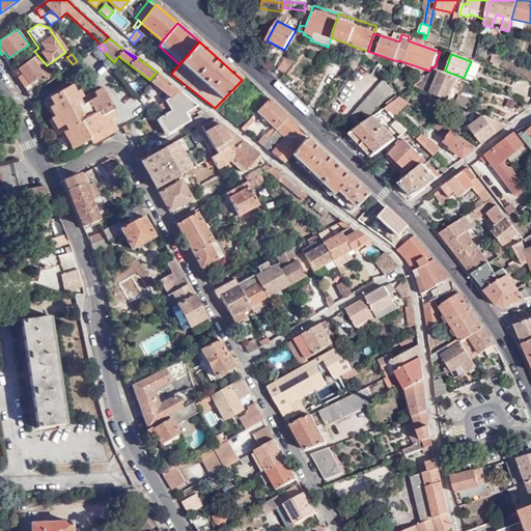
[(21,74),(18,77),(25,86),(43,74),(46,78),(53,74),(52,73),(47,65),(37,55),(18,70),(21,74)]
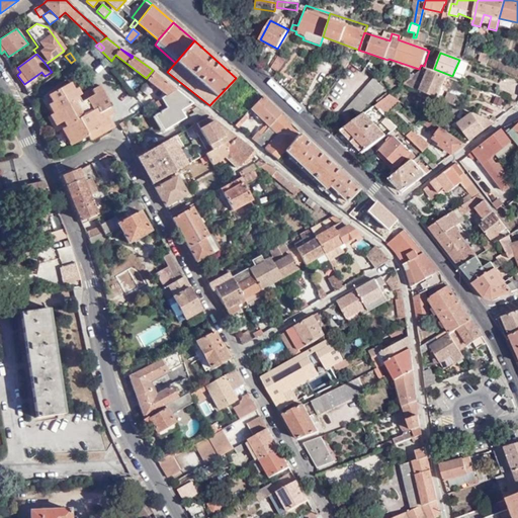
[(278,72),(285,60),(278,56),(271,68),(278,72)]
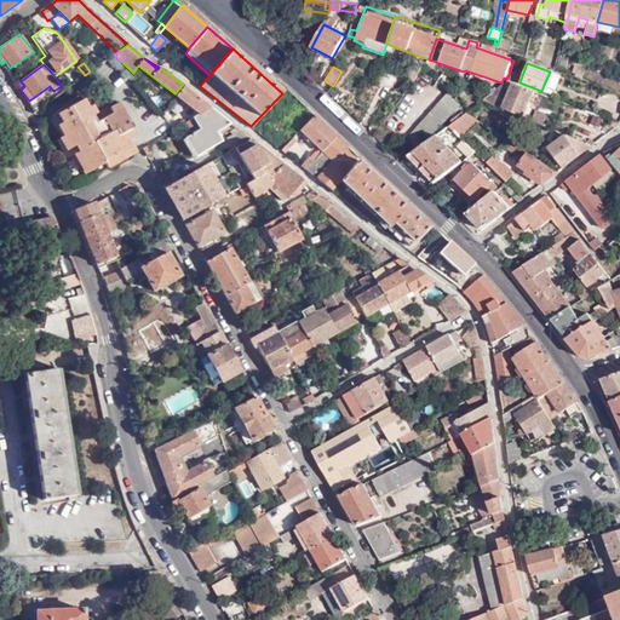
[(558,75),(550,72),(544,85),(554,89),(558,75)]
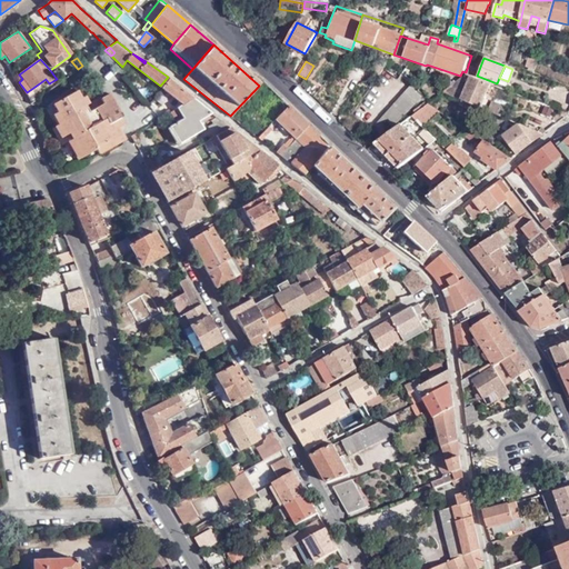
[(59,82),(69,76),(66,71),(56,78),(57,79),(59,82)]
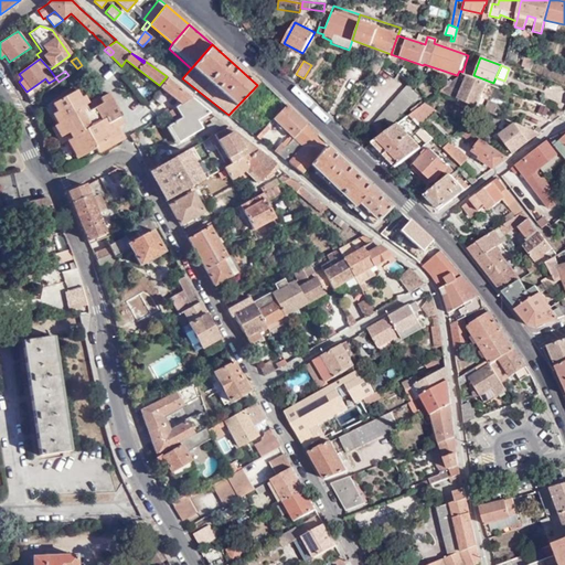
[(477,108),(488,84),(468,76),(462,74),(440,93),(458,100),(469,105),(477,108)]
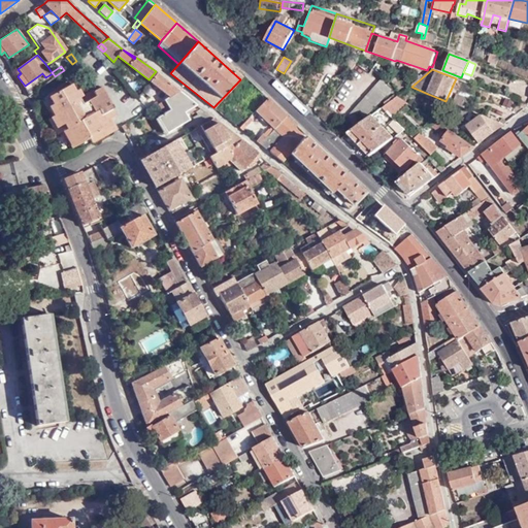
[(156,71),(149,79),(169,96),(179,91),(156,71)]
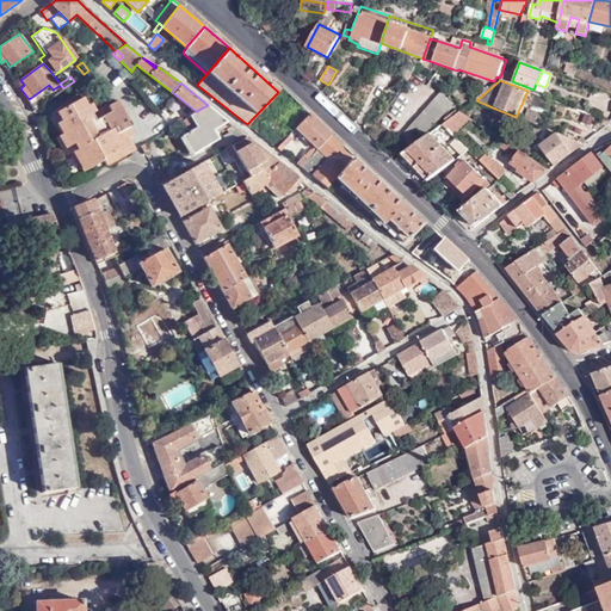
[(74,178),(84,172),(73,153),(79,149),(75,143),(66,148),(59,136),(62,134),(57,124),(62,122),(57,112),(84,98),(88,106),(92,104),(84,90),(42,121),(74,178)]
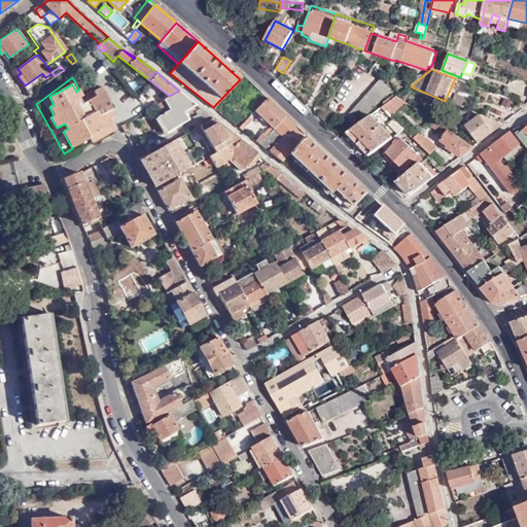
[(353,129),(388,89),(379,80),(344,119),(353,129)]
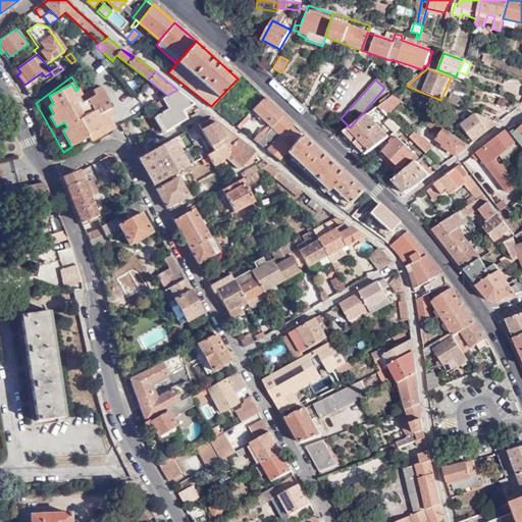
[(76,145),(88,138),(112,125),(109,118),(114,115),(110,109),(112,107),(101,88),(86,95),(83,97),(83,96),(80,97),(75,91),(71,84),(49,96),(53,104),(57,112),(53,114),(50,116),(56,126),(64,122),(67,127),(76,145)]
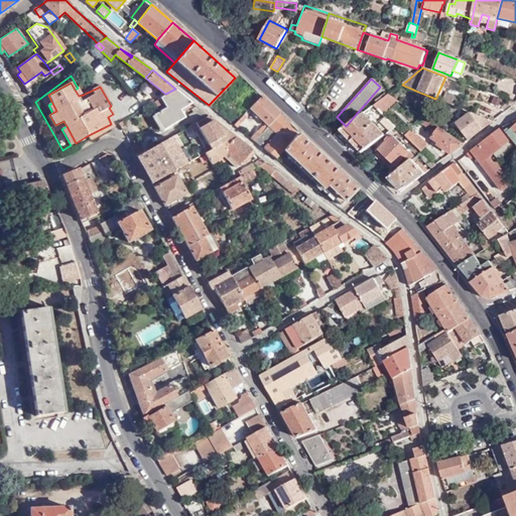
[(175,89),(165,94),(161,97),(167,108),(161,111),(155,115),(163,129),(184,117),(179,110),(192,102),(175,89)]
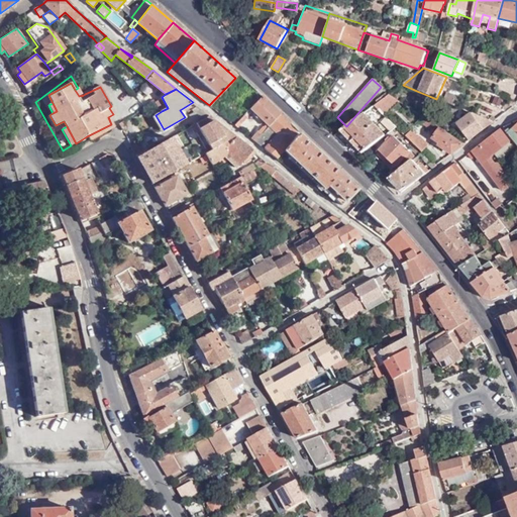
[(479,90),(476,98),(491,103),(494,95),(479,90)]
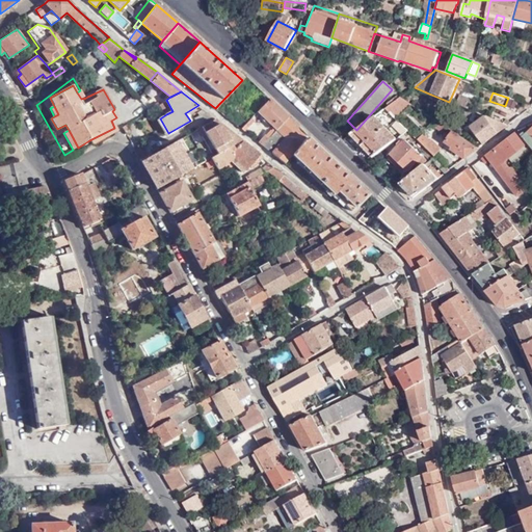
[(456,105),(469,110),(472,100),(460,96),(456,105)]
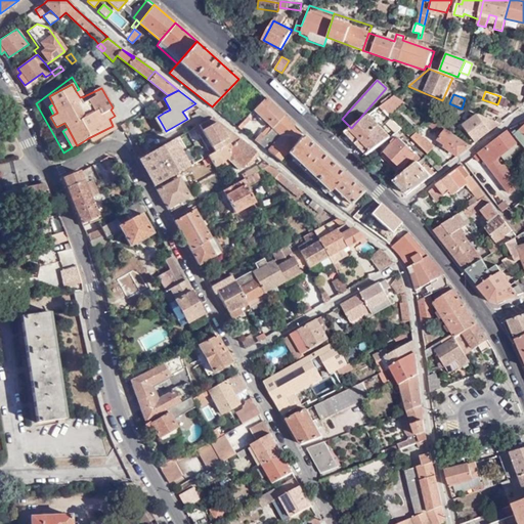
[(390,117),(404,102),(393,95),(379,106),(390,117)]
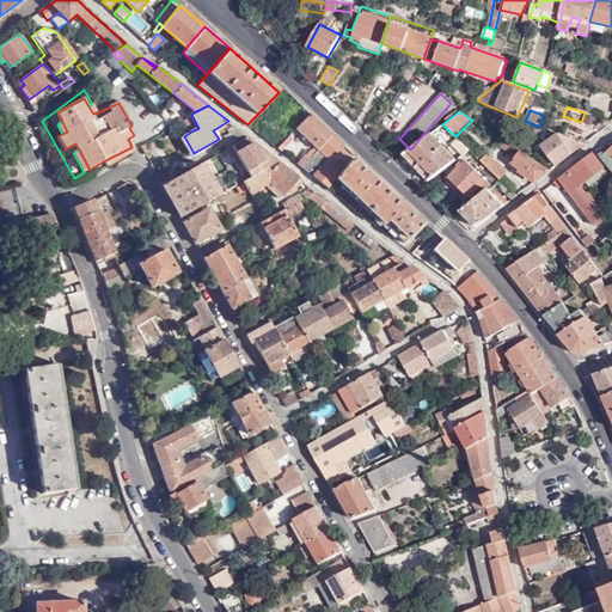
[(318,148),(319,147),(332,135),(324,127),(310,112),(297,127),(318,148)]
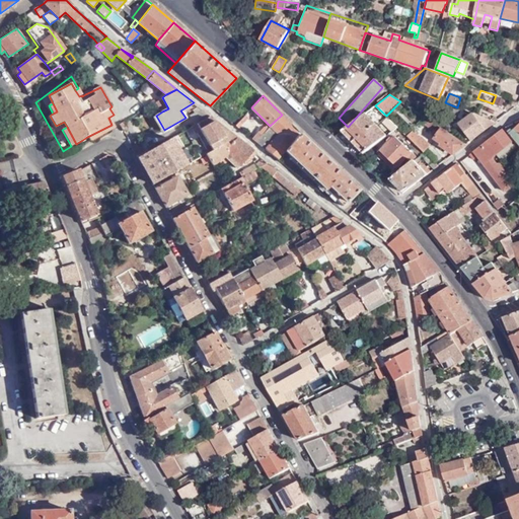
[(502,107),(505,99),(497,96),(494,104),(502,107)]
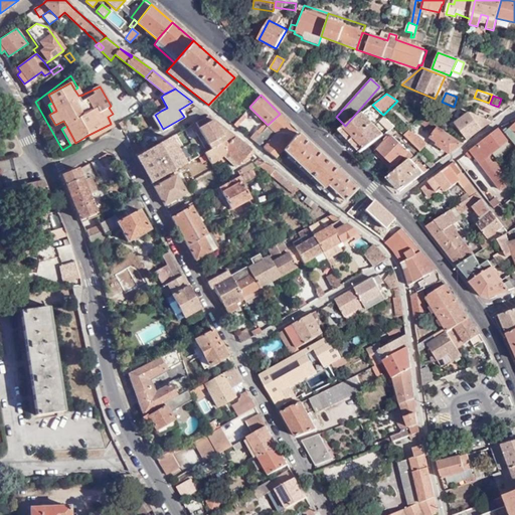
[(161,97),(154,101),(161,111),(167,108),(161,97)]
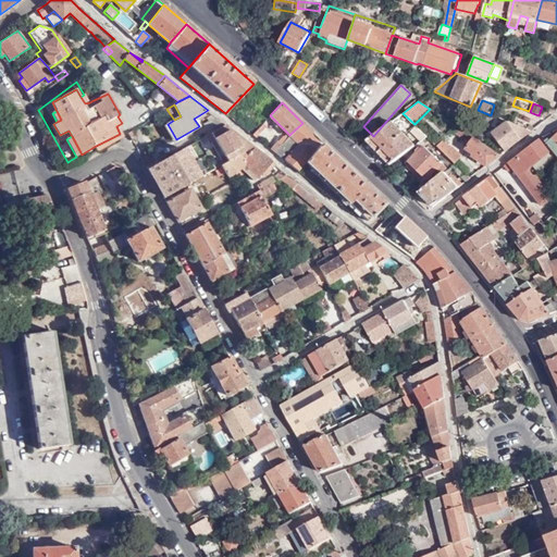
[(52,113),(57,122),(61,120),(57,111),(52,113)]
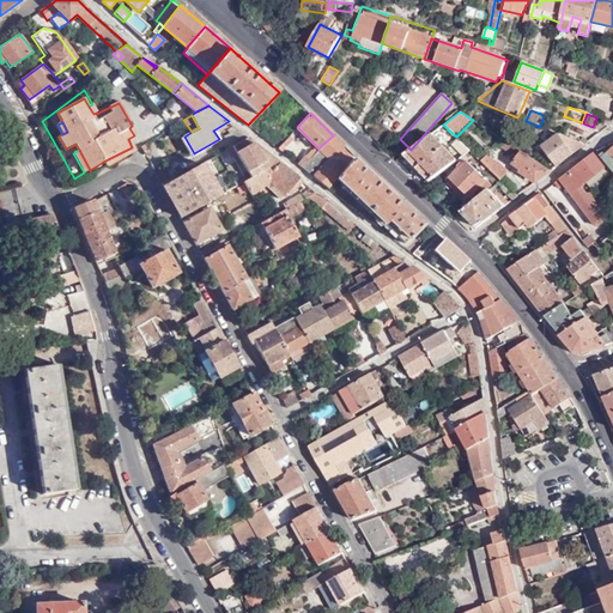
[(471,152),(456,137),(443,125),(437,129),(465,157),(471,152)]
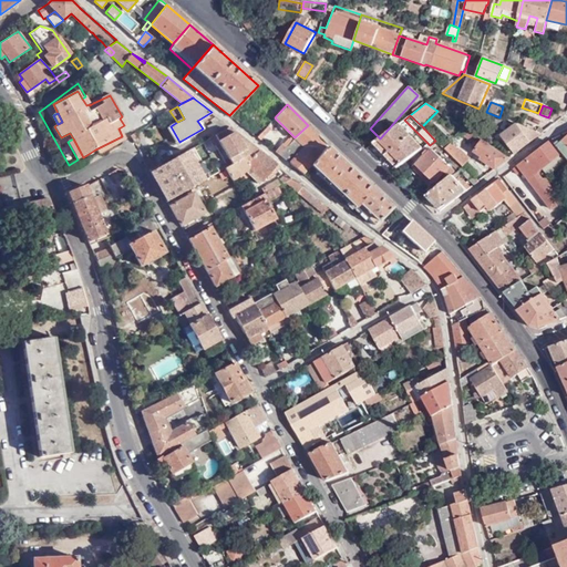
[(207,126),(213,135),(229,126),(219,119),(207,126)]
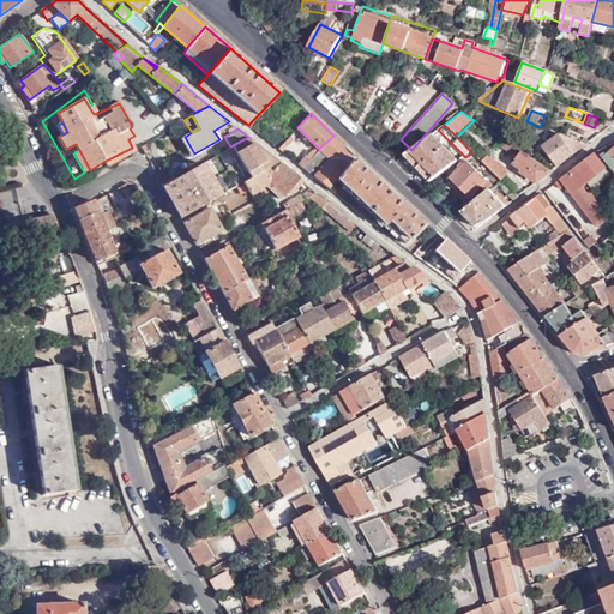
[(558,167),(585,145),(560,134),(543,148),(558,167)]
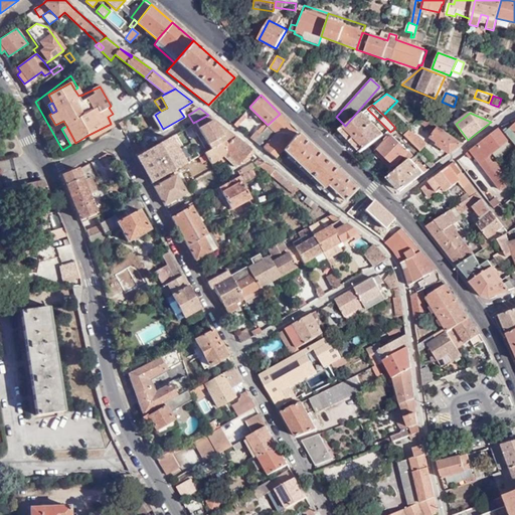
[(263,148),(275,158),(283,150),(297,133),(299,132),(280,114),(269,124),(277,133),(263,148)]
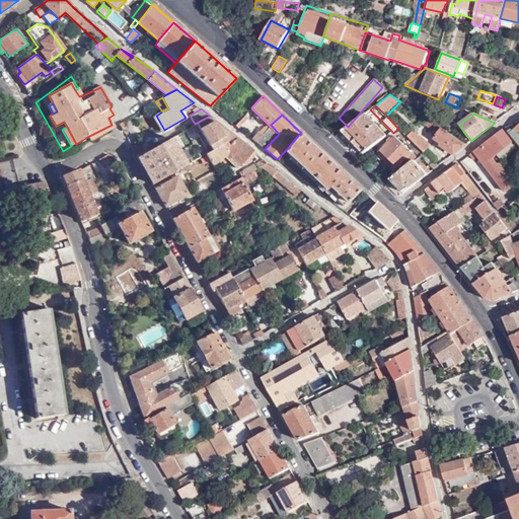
[(342,132),(364,154),(387,137),(364,115),(342,132)]
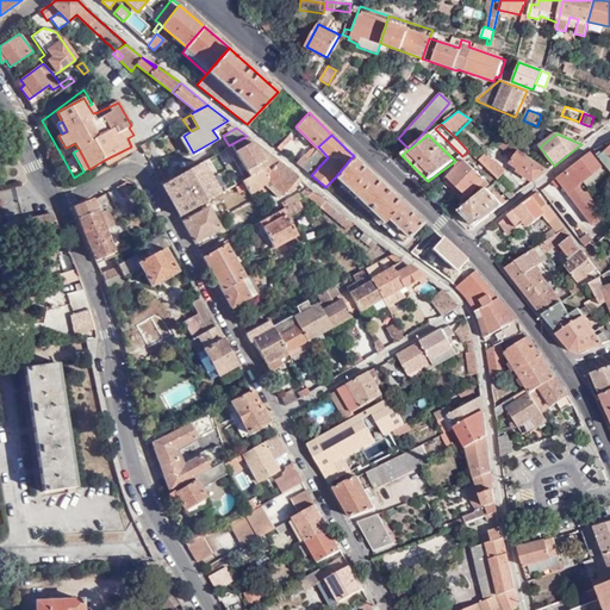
[(247,136),(229,145),(230,147),(226,149),(231,159),(236,155),(246,173),(244,173),(246,175),(247,175),(248,176),(277,161),(247,136)]
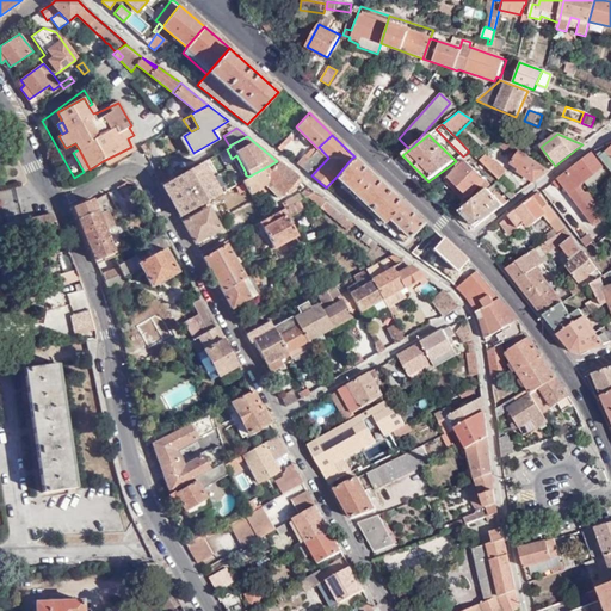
[(535,181),(548,171),(501,140),(497,146),(516,158),(512,161),(524,170),(522,173),(535,181)]
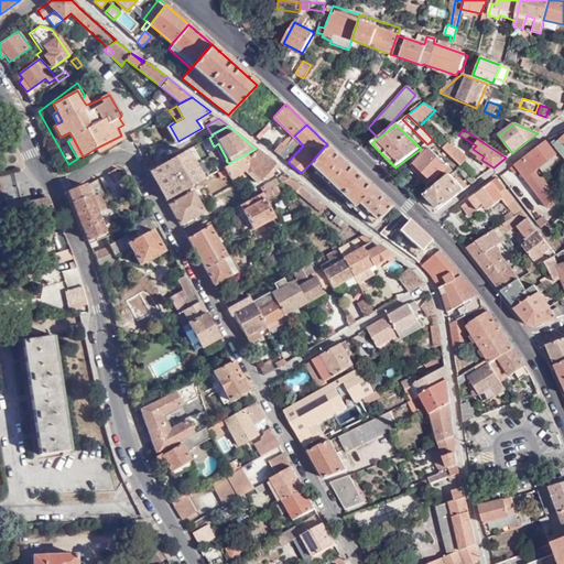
[(140,141),(134,131),(129,134),(134,144),(140,141)]
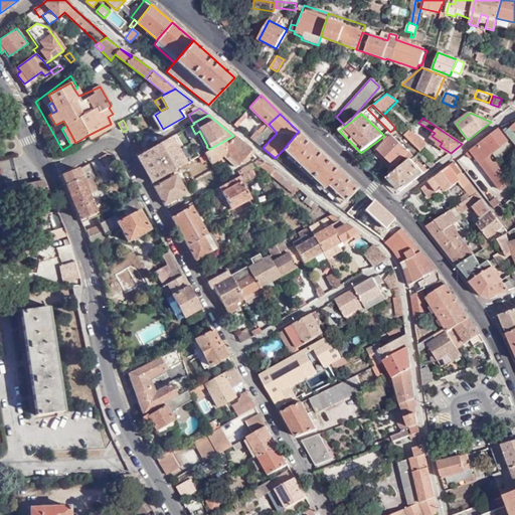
[(514,122),(504,131),(514,144),(514,122)]
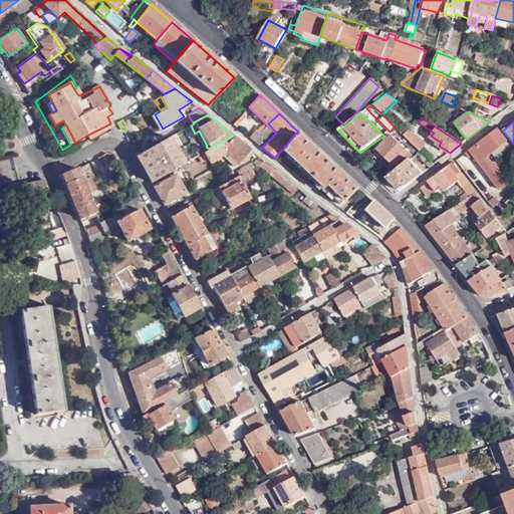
[(86,136),(89,139),(111,125),(110,123),(86,136)]
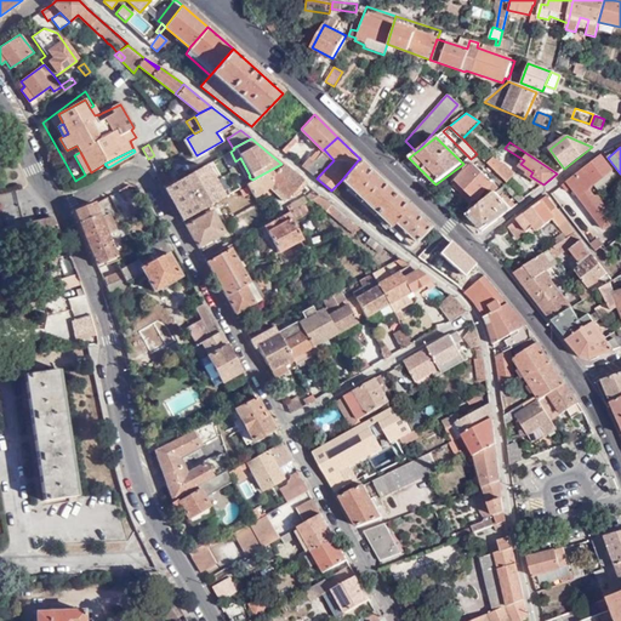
[(85,175),(91,172),(80,152),(74,155),(85,175)]
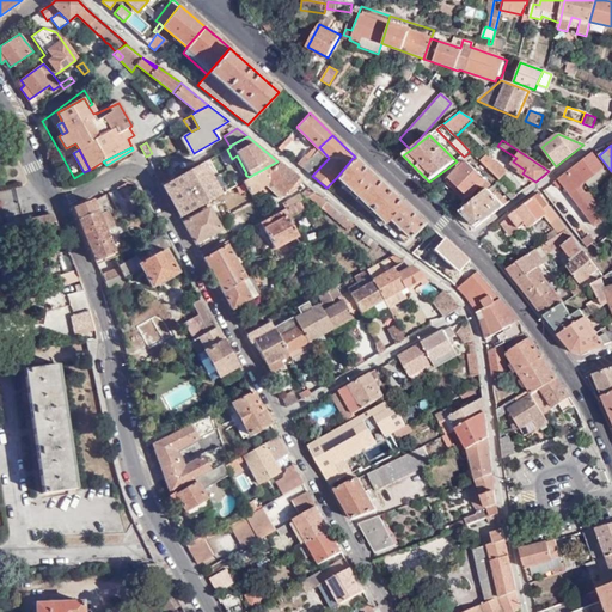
[(133,150),(106,165),(106,166),(134,151),(133,150)]
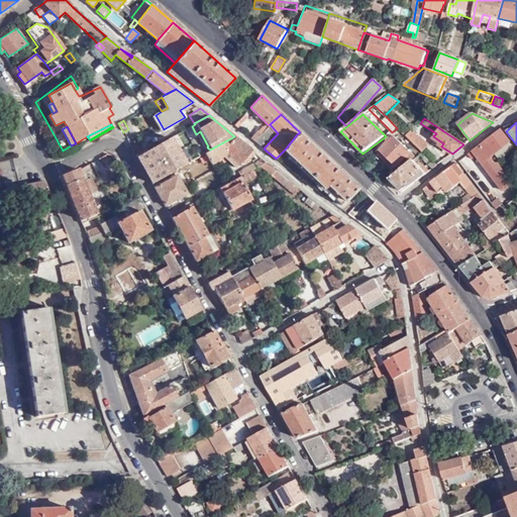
[(426,141),(430,137),(421,126),(417,130),(426,141)]
